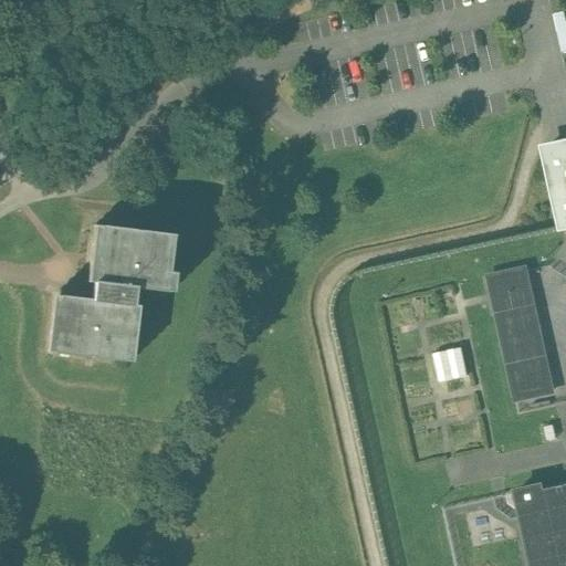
[(565,137),(557,139),(536,144),(556,228),(565,226),(565,137)]
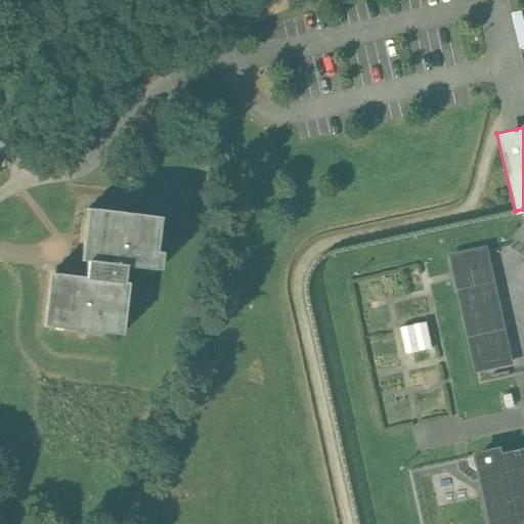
[(160,217),(92,209),(84,277),(54,273),(48,326),(116,335),(124,267),(154,270),(156,251),(155,251),(159,219),(160,219),(160,217)]
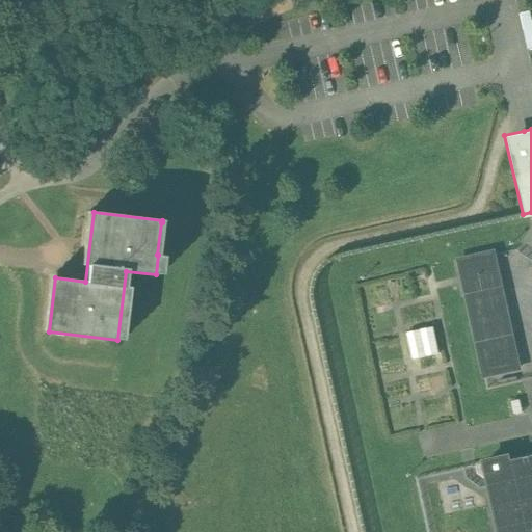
[(493,254),(459,261),(484,376),(517,369),(493,254)]
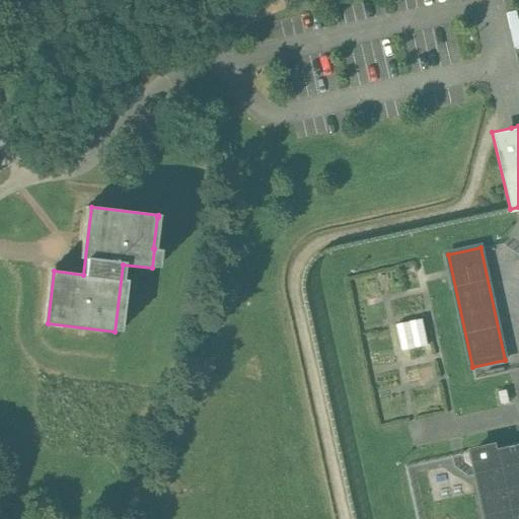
[(424,318),(396,322),(399,349),(427,346),(424,318)]
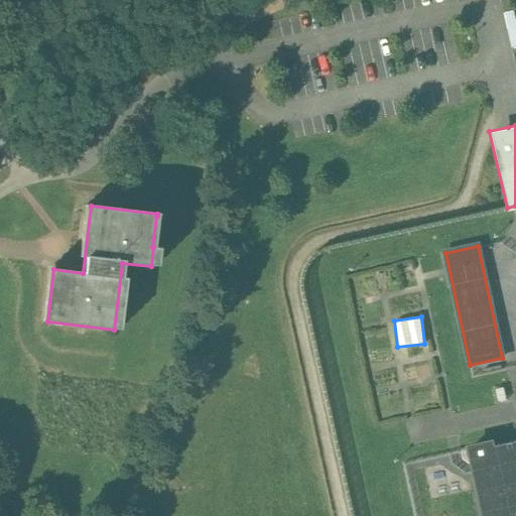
[(515,515),(515,444),(493,449),(492,443),(470,448),(485,515),(515,515)]
